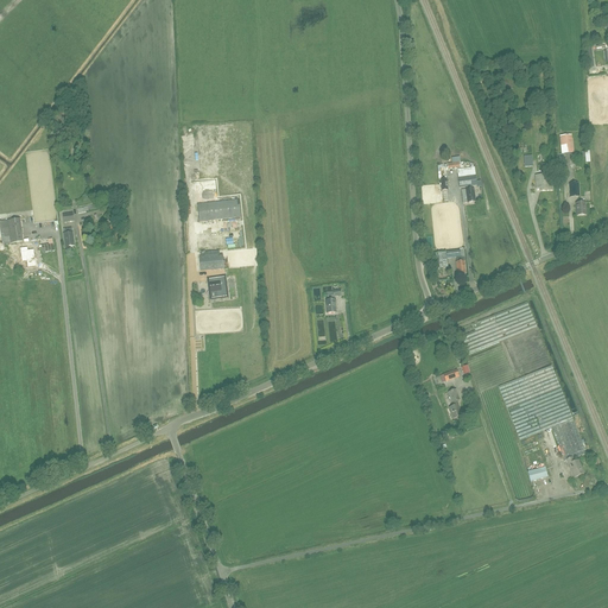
[(564,154),(572,153),(571,134),(561,135),(562,154),(559,154),(561,170),(565,170),(564,154)]
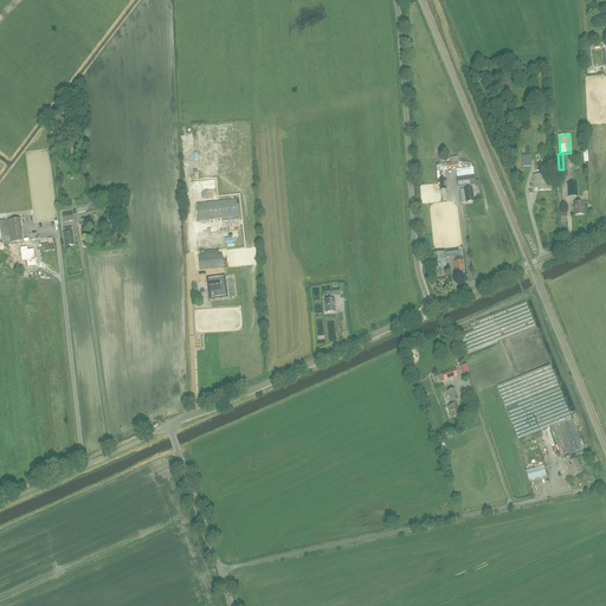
[(539,191),(552,189),(550,178),(543,178),(543,174),(533,175),(534,182),(539,181),(539,191)]
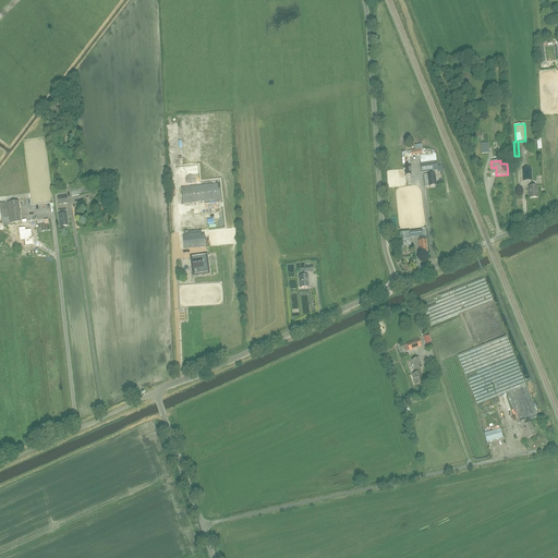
[(422,172),(437,170),(436,161),(421,164),(422,172)]
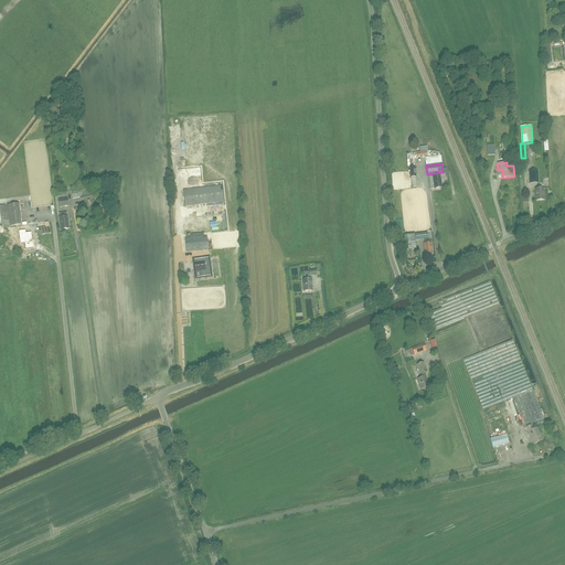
[(537,170),(529,171),(530,183),(539,183),(537,170)]
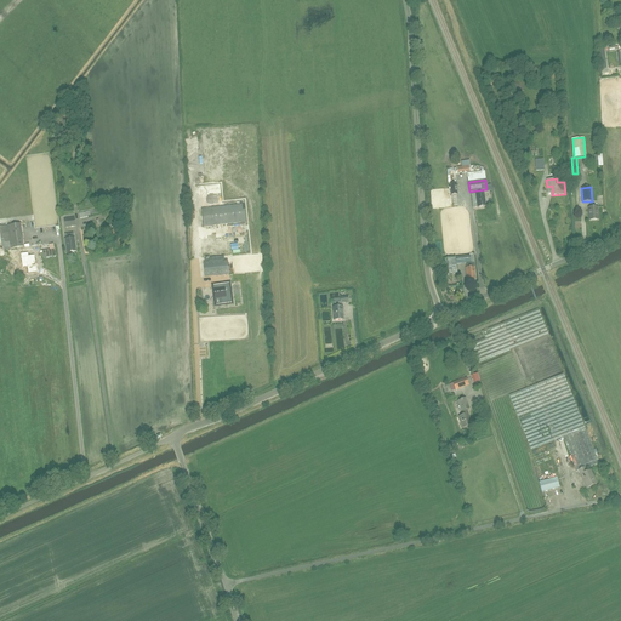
[(473,209),(485,206),(484,193),(472,195),(473,209)]
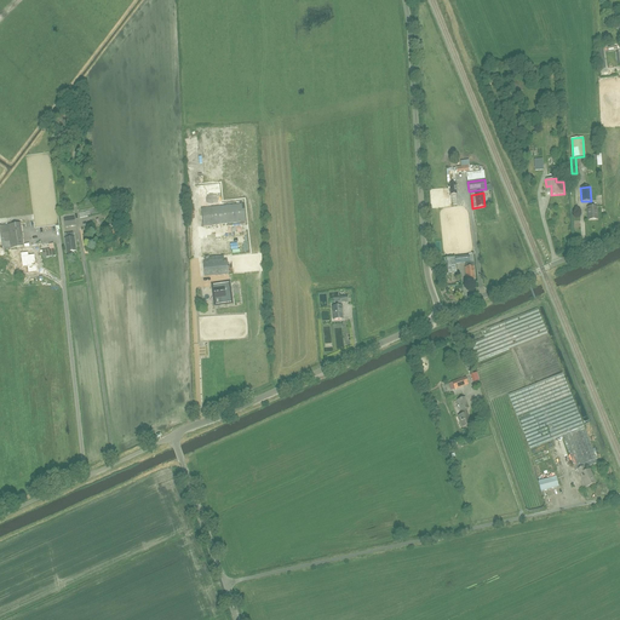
[(218,207),(202,208),(202,210),(204,227),(220,224),(246,222),(244,205),(225,206),(223,207),(218,207)]
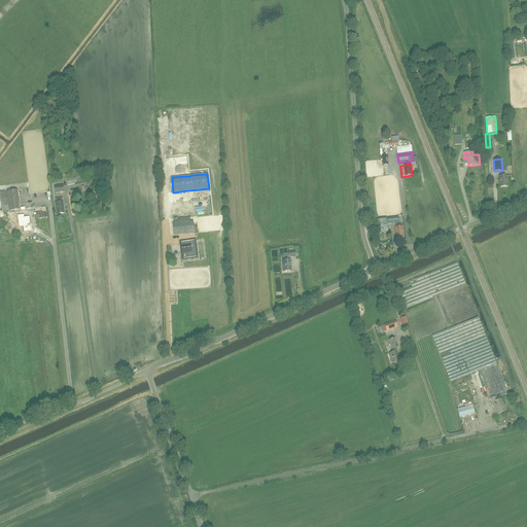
[(507,186),(506,176),(499,176),(500,187),(507,186)]
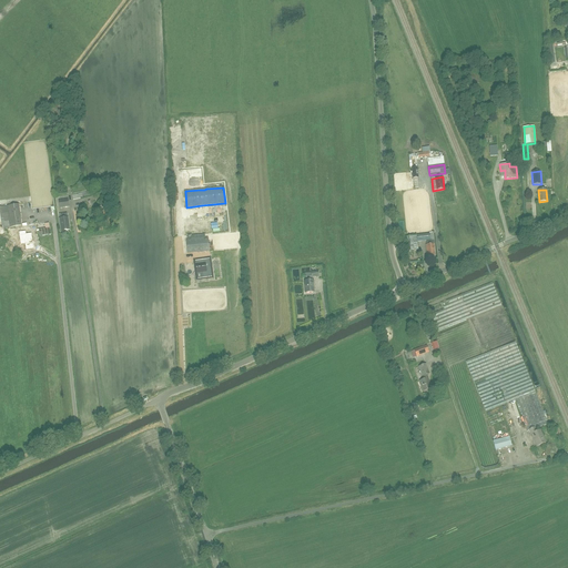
[(73,200),(92,196),(91,191),(72,195),(73,200)]
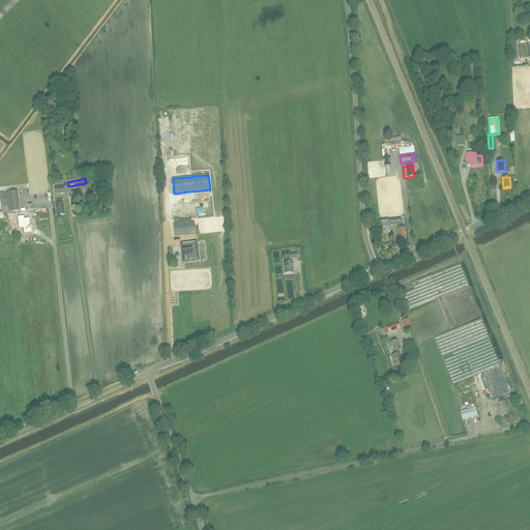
[(56,195),(64,194),(63,186),(55,187),(56,195)]
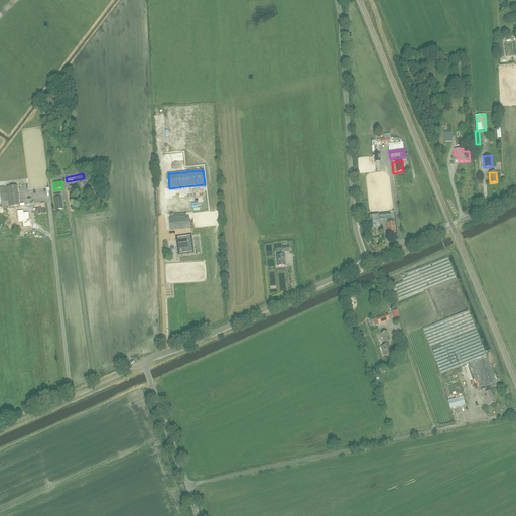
[(9,207),(19,206),(17,186),(7,187),(9,207)]
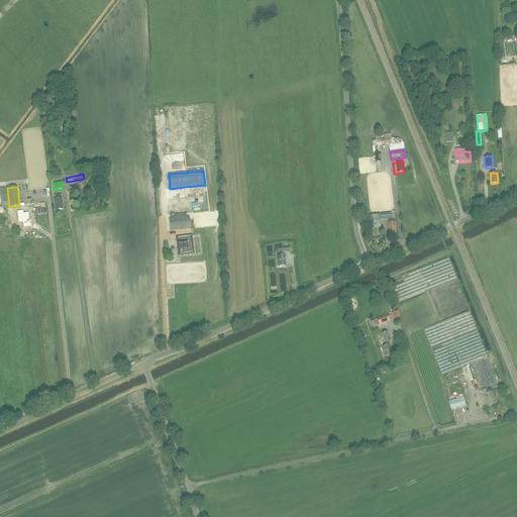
[(56,210),(64,209),(62,198),(61,194),(54,195),(55,199),(54,199),(56,210)]
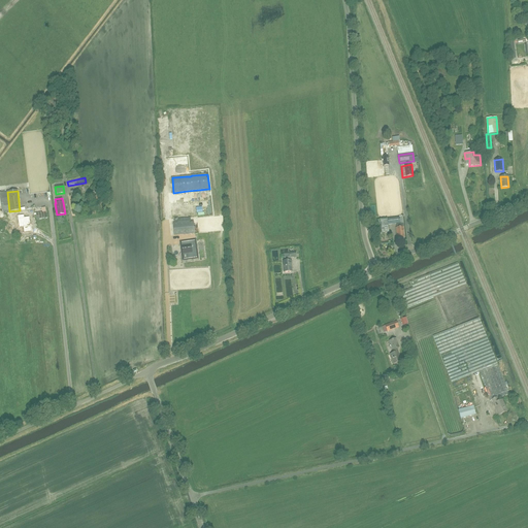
[(24,215),(19,215),(19,222),(23,222),(23,232),(30,232),(30,218),(24,218),(24,215)]
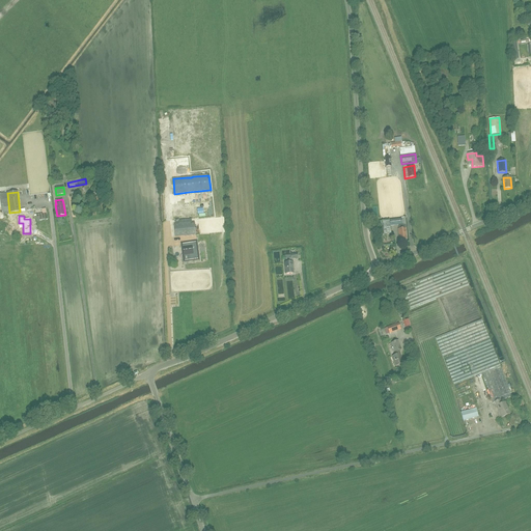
[(175,224),(174,224),(174,225),(175,236),(196,234),(194,222),(192,222),(179,224),(178,220),(178,219),(175,220),(175,224)]
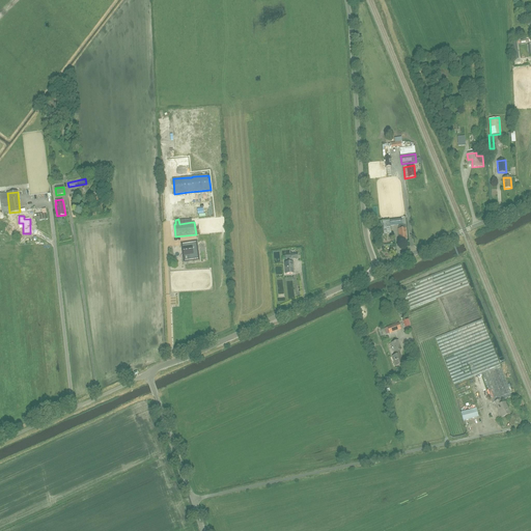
[(383,227),(375,228),(376,234),(384,233),(384,234),(391,234),(390,226),(398,225),(399,229),(398,229),(399,235),(399,240),(407,239),(406,236),(406,228),(404,219),(390,220),(390,221),(385,222),(383,222),(383,227)]
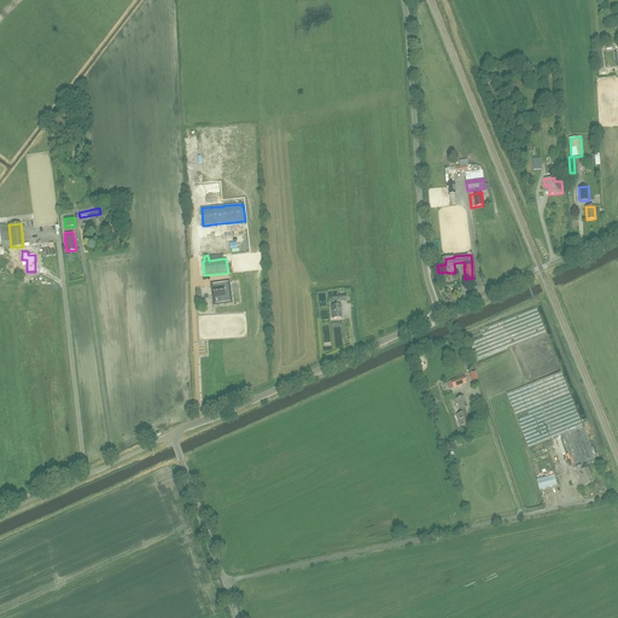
[(213,289),(214,298),(219,297),(220,301),(229,299),(228,284),(216,285),(216,289),(213,289)]
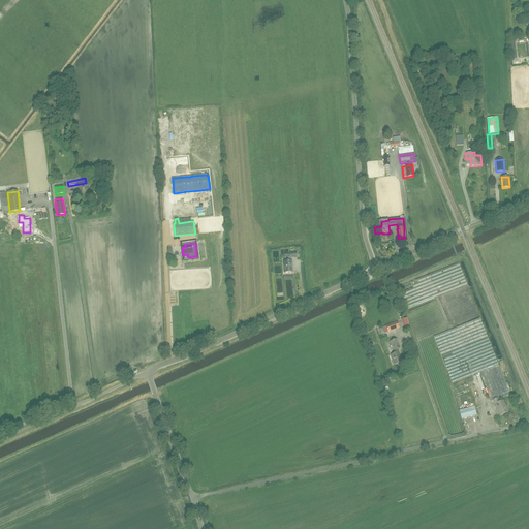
[(291,265),(292,265),(292,261),(284,261),(284,273),(292,272),(291,265)]
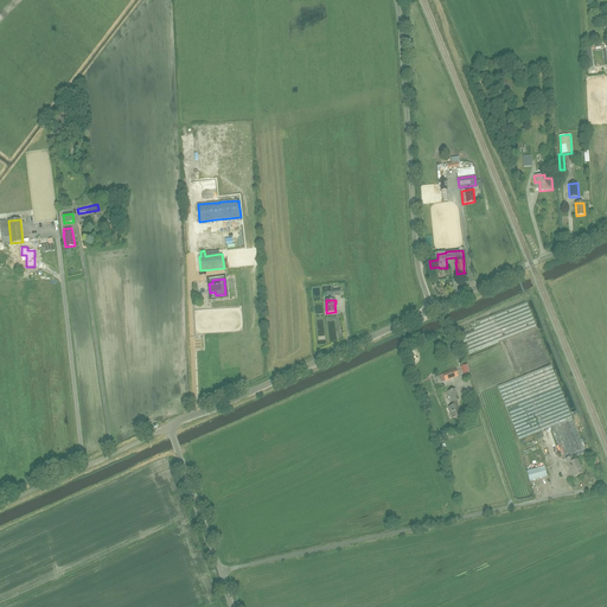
[(585,453),(583,449),(572,419),(550,365),(498,387),(518,440),(550,428),(563,460),(574,455),(575,457),(585,453)]
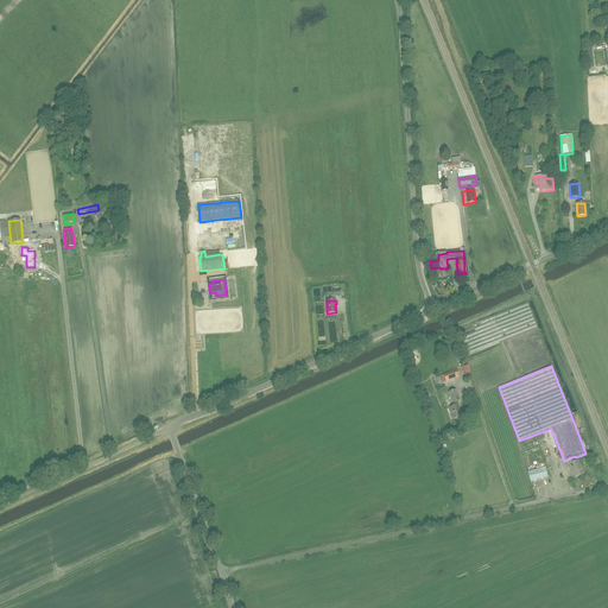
[(456,369),(439,377),(443,382),(445,381),(445,382),(460,378),(456,369)]
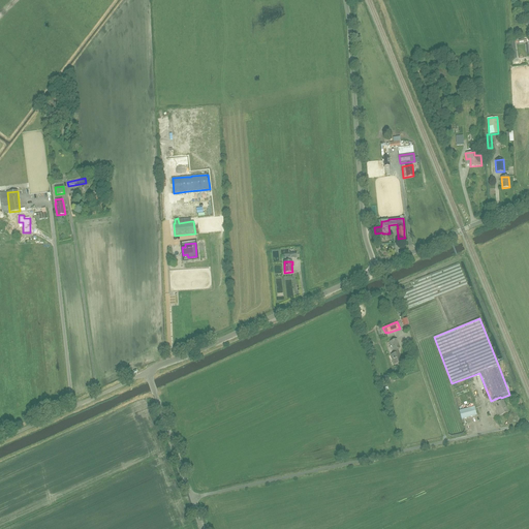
[(395,365),(402,362),(399,353),(399,352),(398,349),(400,348),(397,340),(391,342),(394,350),(395,350),(396,353),(392,355),(395,365)]
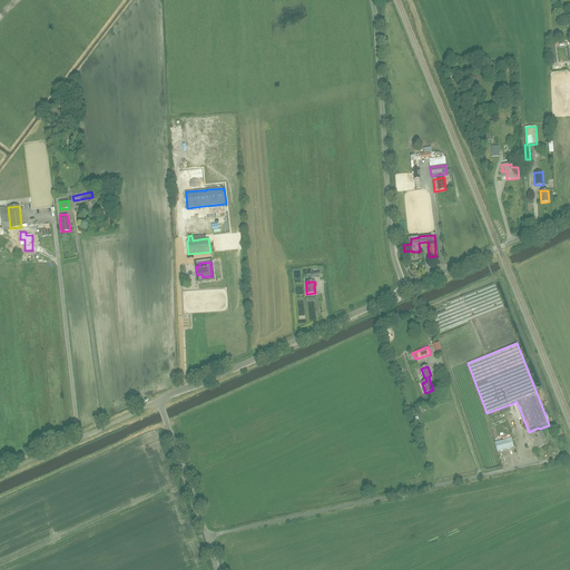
[(494,424),(505,420),(504,416),(500,419),(499,414),(492,416),(494,424)]
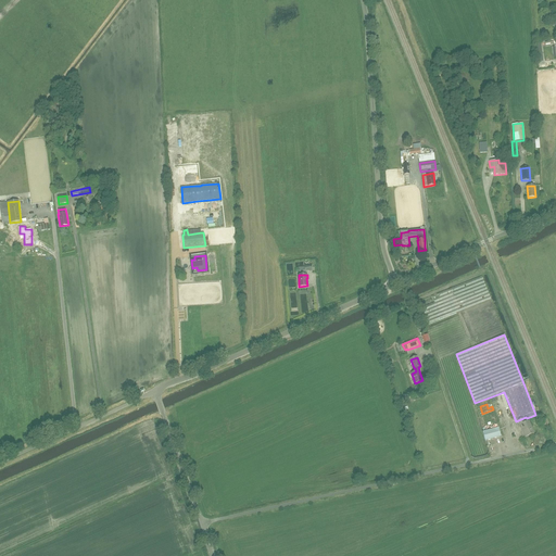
[(526,437),(534,433),(529,421),(525,422),(523,419),(518,421),(526,437)]
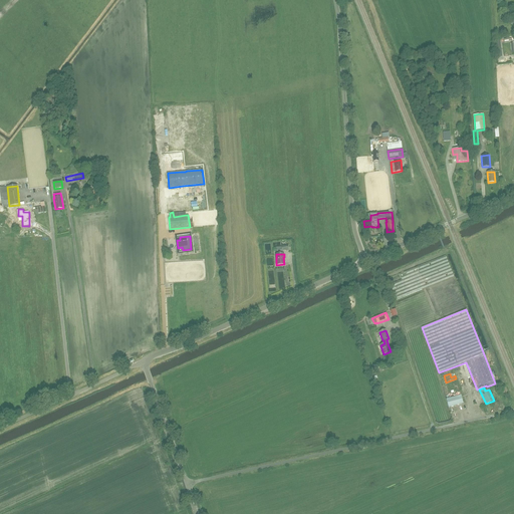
[(448,408),(463,404),(461,396),(446,400),(448,408)]
